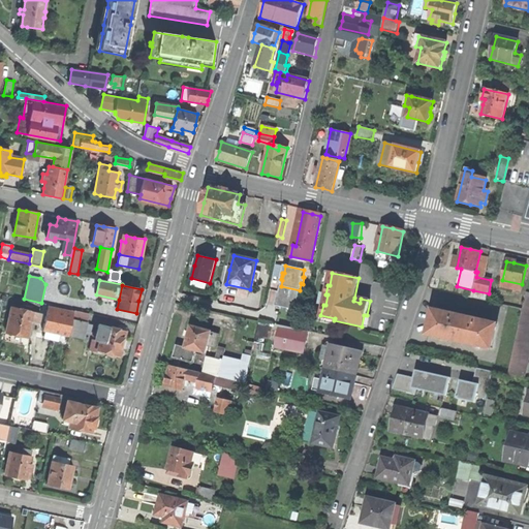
[(298,297),(300,290),(281,286),(280,292),(279,291),(278,294),(277,298),(279,299),(277,306),(296,310),(297,303),(299,303),(300,297),(298,297)]
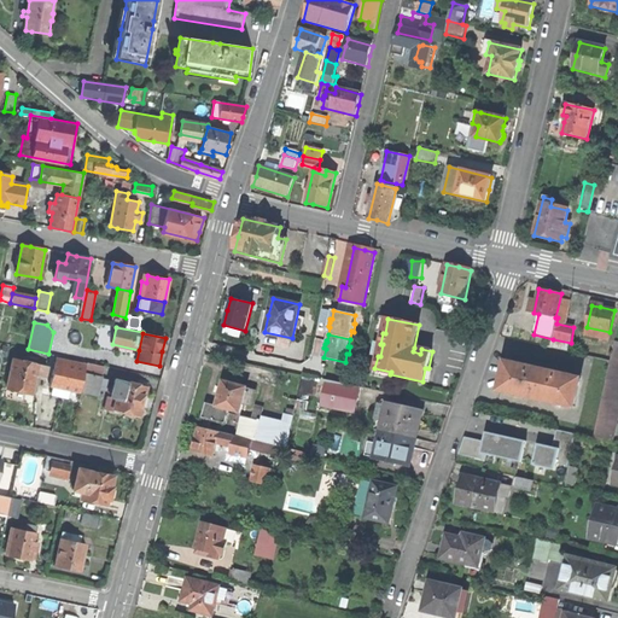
[(594,438),(613,442),(617,419),(617,340),(616,340),(594,438)]
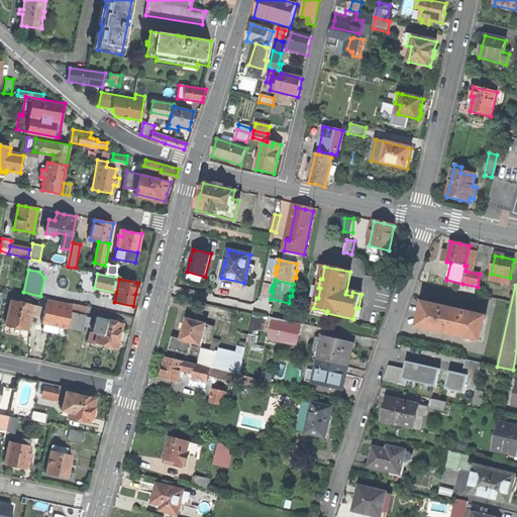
[(425,299),(418,327),(429,329),(429,328),(436,330),(435,330),(443,332),(444,329),(457,332),(456,335),(463,336),(470,337),(470,338),(481,340),(487,312),(486,312),(486,313),(480,312),(480,311),(479,311),(473,310),(473,309),(472,309),(472,310),(467,309),(467,308),(464,308),(464,309),(454,306),(445,304),(446,303),(445,303),(444,304),(439,302),(438,302),(432,301),(432,300),(431,300),(431,301),(425,300),(426,299),(425,299)]
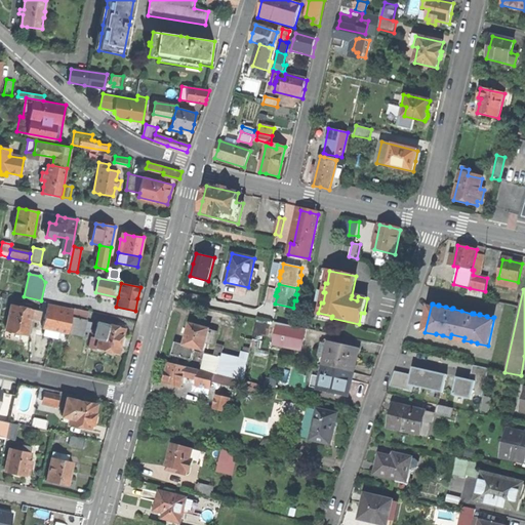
[(29,319),(31,310),(23,308),(10,306),(5,330),(16,332),(26,334),(29,319)]
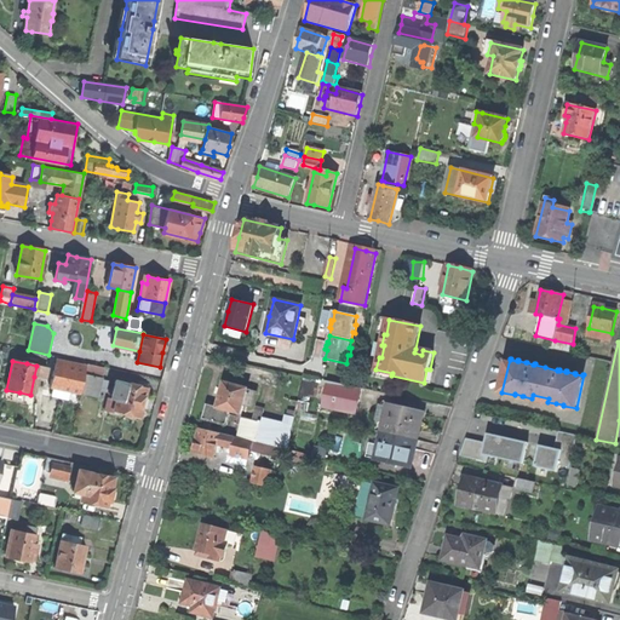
[(65,390),(80,392),(85,369),(56,363),(50,386),(65,390)]
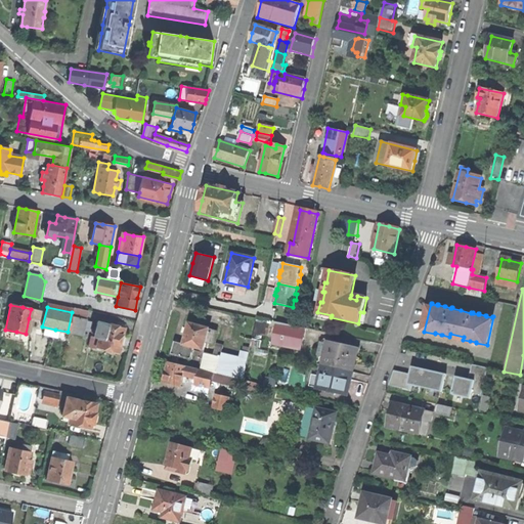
[(73,308),(71,317),(85,319),(87,311),(73,308)]
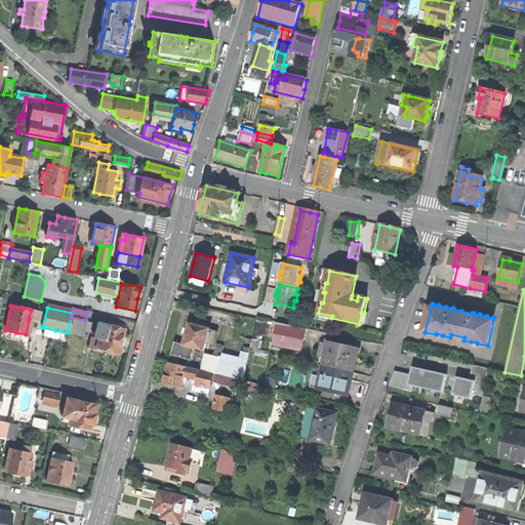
[(31,310),(29,319),(37,321),(39,312),(31,310)]
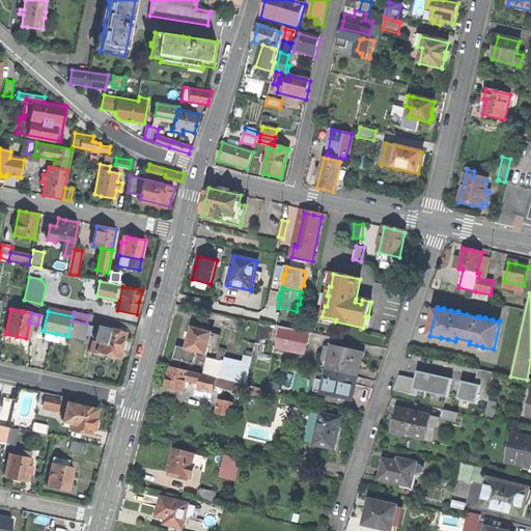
[(86,324),(72,322),(68,337),(83,340),(86,324)]
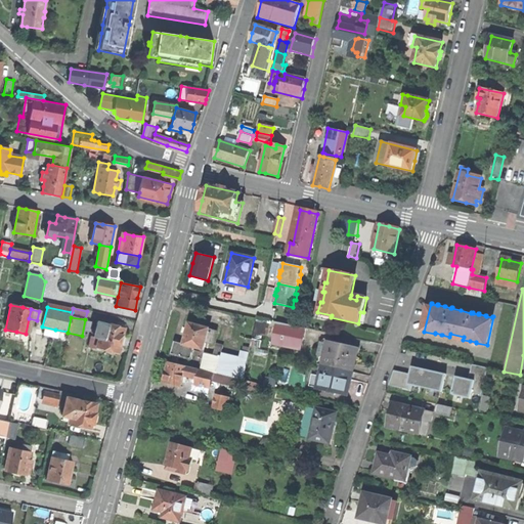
[(124,329),(97,321),(94,334),(99,335),(98,339),(96,347),(118,352),(121,341),(124,329)]
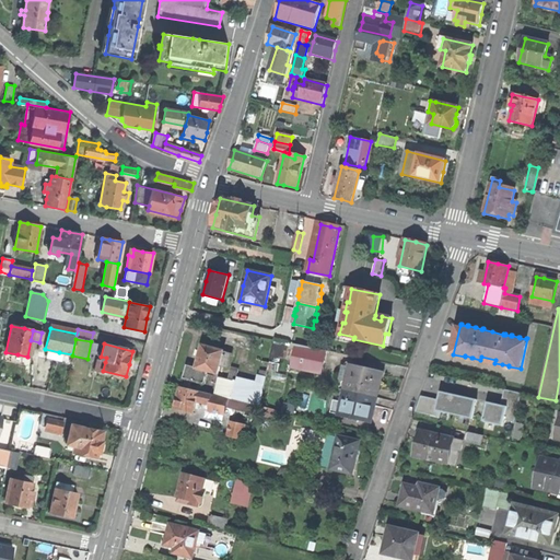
[(292,368),(323,374),(327,351),(296,345),(292,368)]
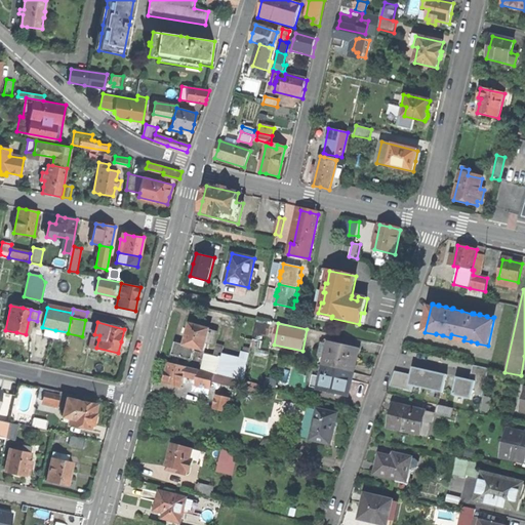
[(206,342),(209,330),(210,329),(191,324),(188,334),(185,346),(195,349),(204,351),(206,342)]
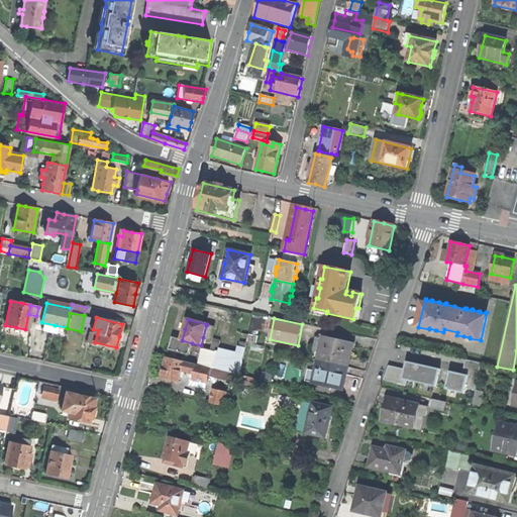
[(206,325),(203,337),(210,339),(213,327),(206,325)]
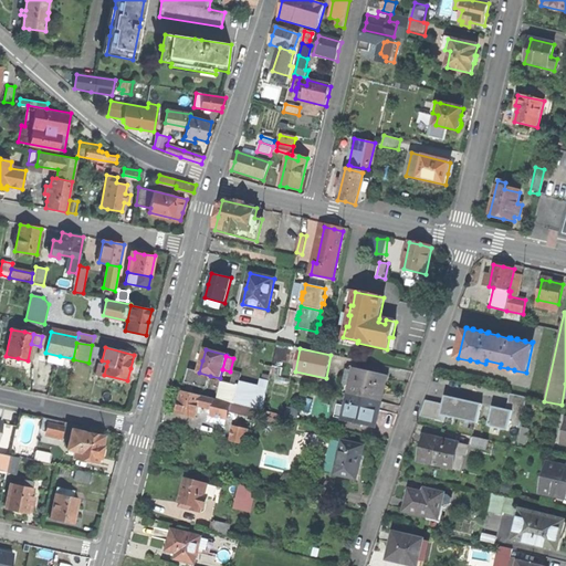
[(103,377),(104,375),(106,366),(101,364),(97,363),(95,375),(103,377)]
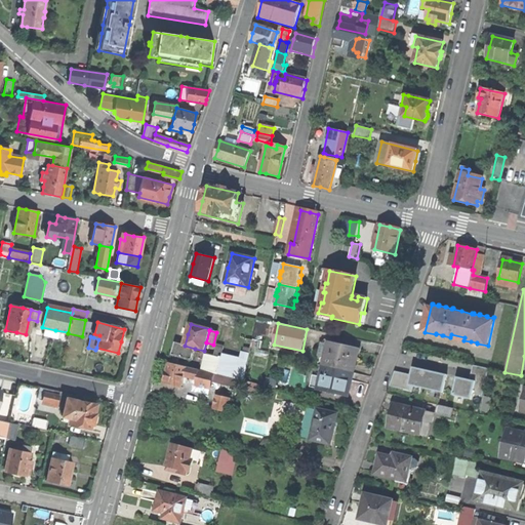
[(192,360),(195,349),(185,346),(175,342),(172,355),(192,360)]
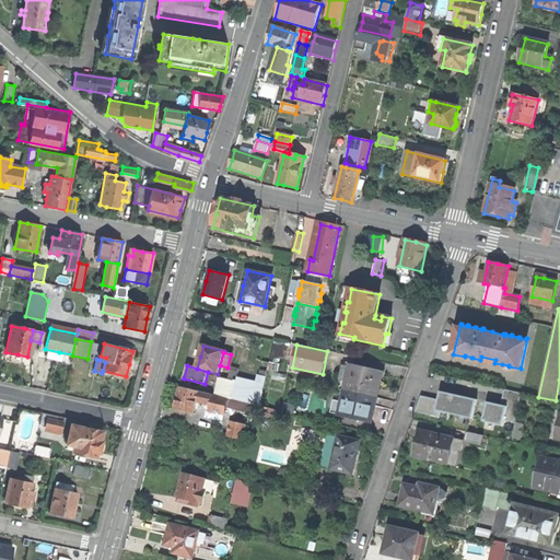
[(382,373),(349,366),(345,389),(377,397),(380,385),(382,373)]
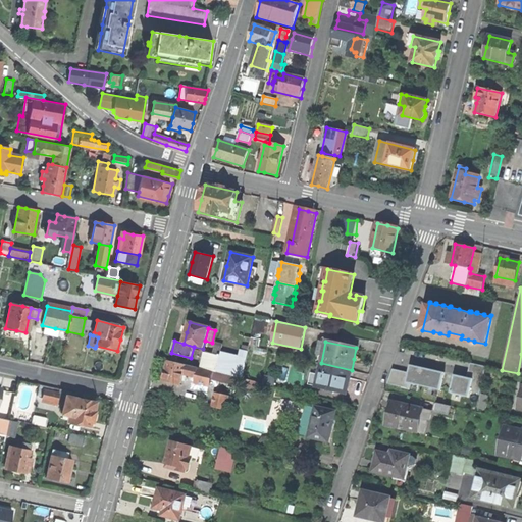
[(212,371),(216,372),(220,356),(204,352),(200,368),(212,371)]
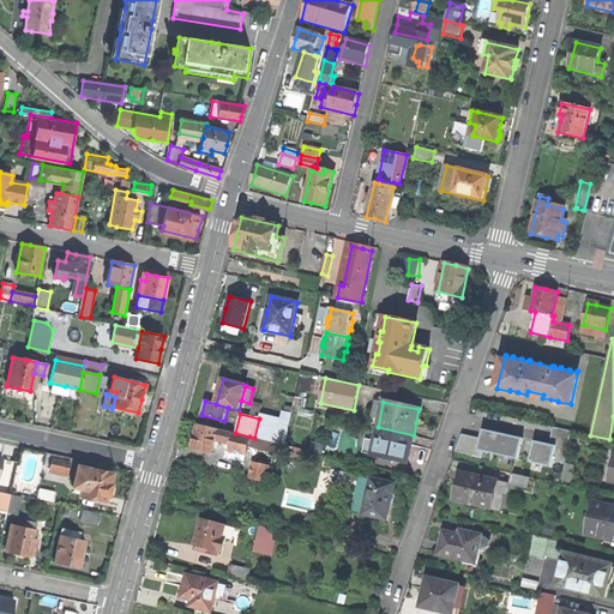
[(259,419),(254,438),(286,445),(290,425),(259,417),(259,419)]
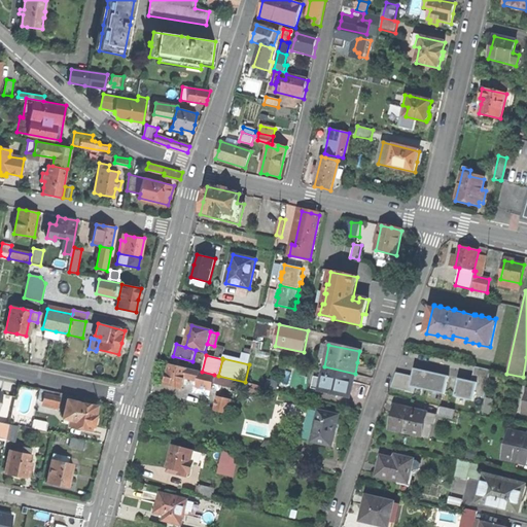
[(185,377),(186,369),(169,364),(167,374),(164,384),(182,389),(185,377)]
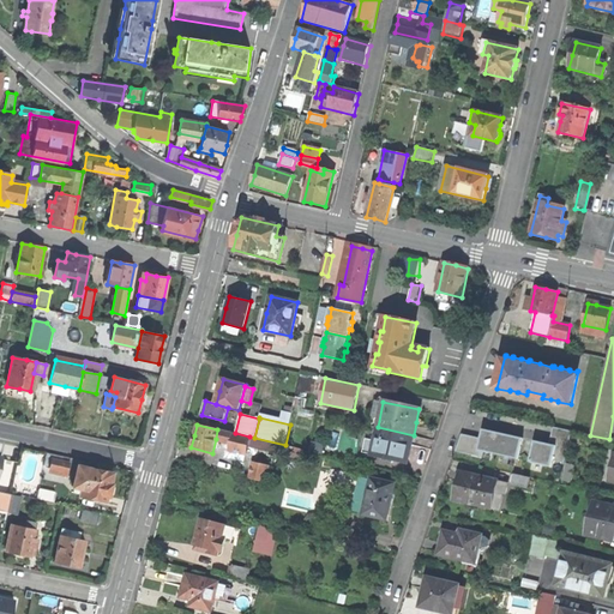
[(410,451),(414,435),(378,427),(372,453),(408,462),(410,451)]
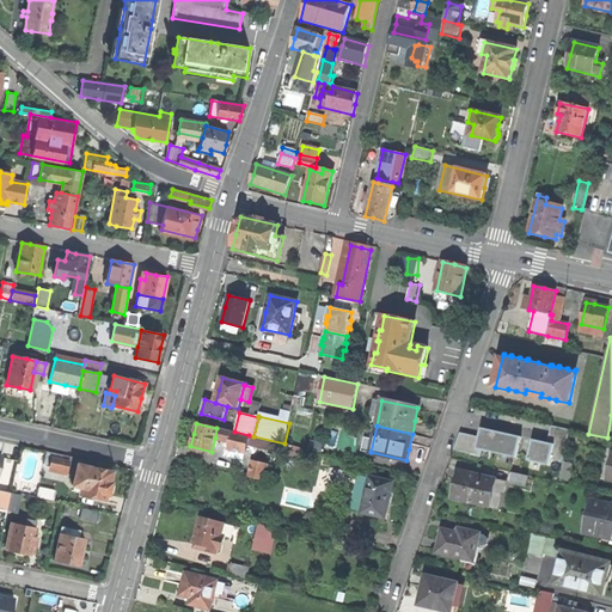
[(540,442),(533,440),(528,460),(550,465),(552,458),(563,461),(570,429),(552,426),(548,444),(540,442)]
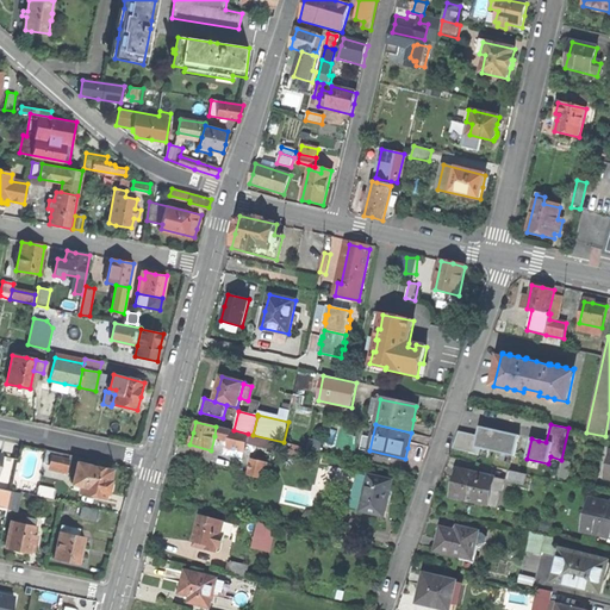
[(231,431),(216,427),(215,436),(229,440),(231,431)]
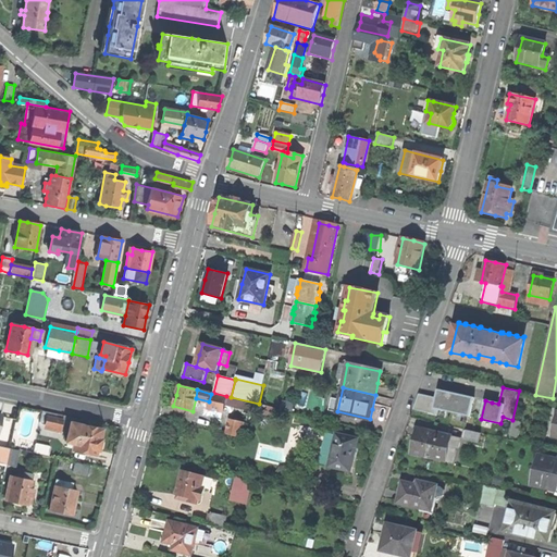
[(429,397),(419,394),(413,410),(436,415),(437,409),(470,417),(474,398),(460,395),(437,390),(436,398),(429,397)]
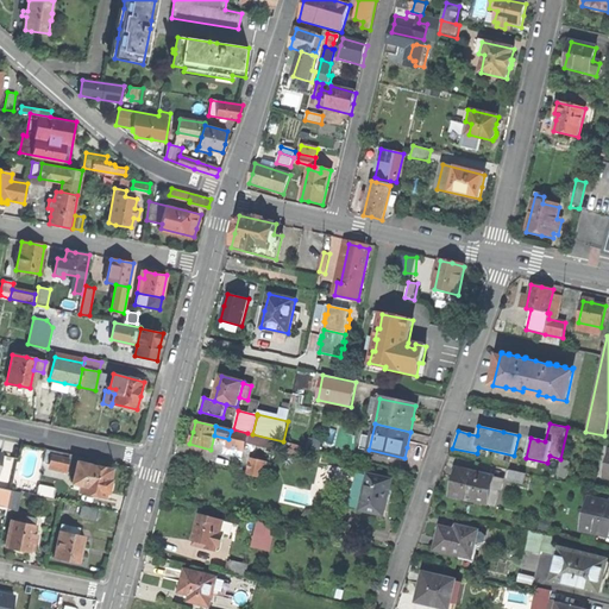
[(248,434),(231,431),(228,439),(228,443),(244,446),(245,443),(248,434)]
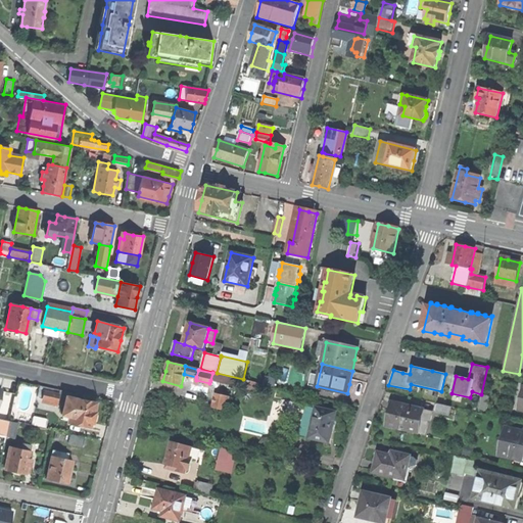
[(212,372),(212,373),(210,380),(241,387),(243,379),(217,373),(212,372)]
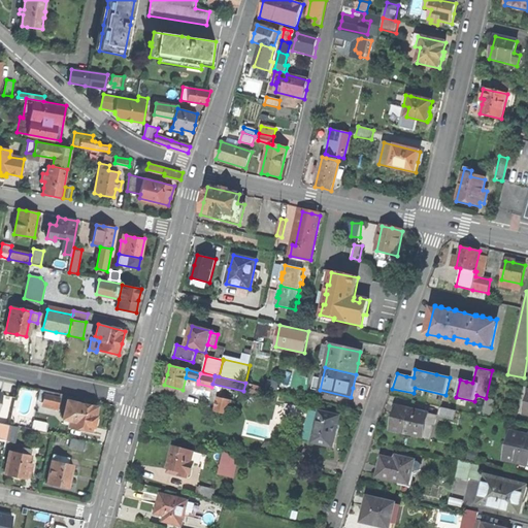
[(70,425),(91,430),(92,426),(94,426),(96,421),(97,416),(95,415),(97,406),(75,401),(76,396),(61,393),(60,398),(44,395),(43,401),(58,404),(58,406),(65,407),(63,418),(71,419),(70,425)]
